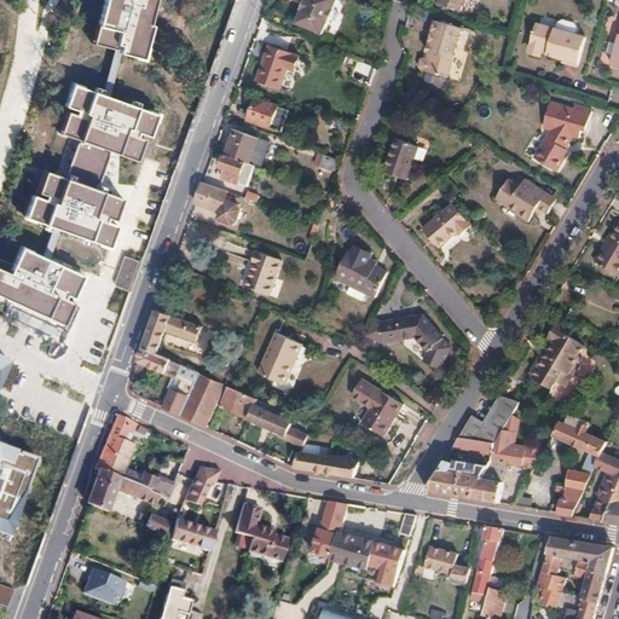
[(154,0),(104,0),(98,24),(97,24),(92,44),(115,50),(120,51),(120,53),(143,58),(151,24),(149,24),(154,0)]
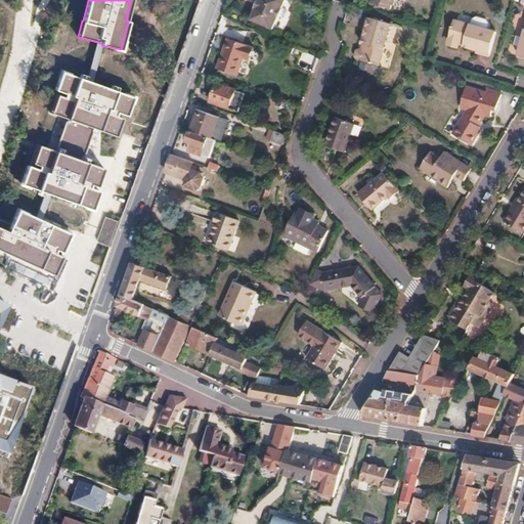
[(259,0),(251,18),(272,28),(285,0),(259,0)]
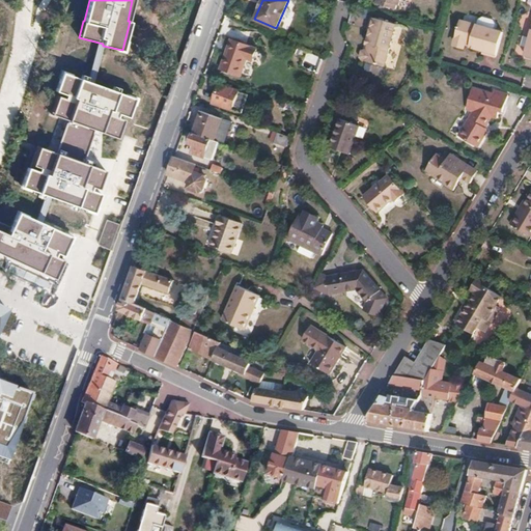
[(376,0),(376,4),(394,9),(396,5),(398,6),(399,0),(376,0)]
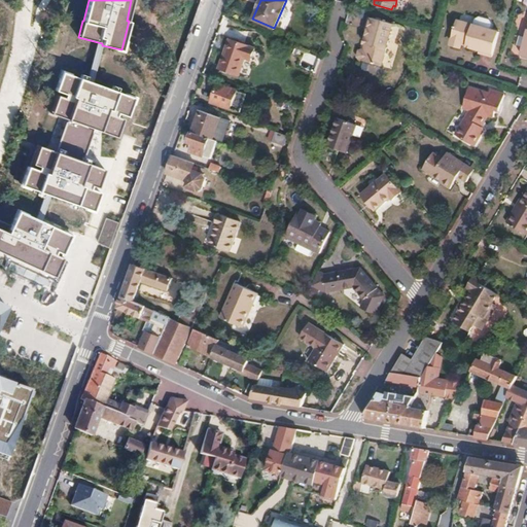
[(359,50),(357,56),(360,60),(382,66),(393,24),(369,16),(364,30),(367,30),(363,42),(367,44),(365,49),(362,48),(359,50)]
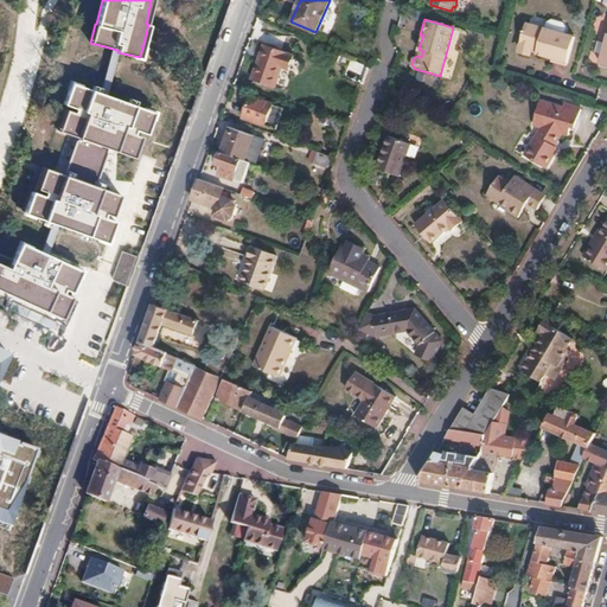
[(528,24),(521,48),(523,53),(529,56),(534,52),(535,49),(540,50),(538,53),(538,55),(553,58),(551,63),(567,66),(575,38),(566,34),(567,27),(564,24),(553,20),(548,24),(547,30),(528,24)]
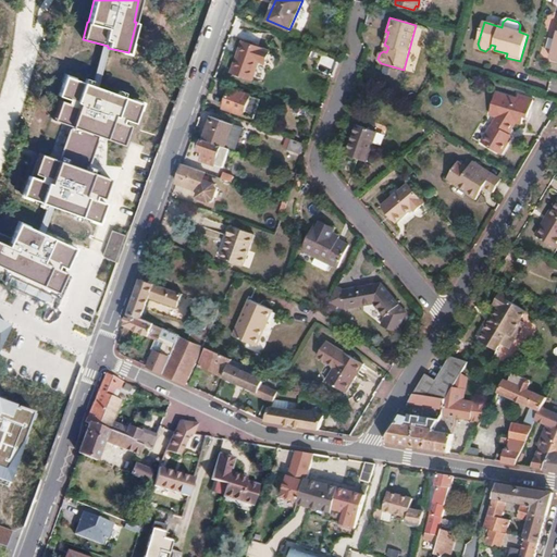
[(243,40),(232,71),(252,78),(259,60),(265,61),(269,50),(243,40)]
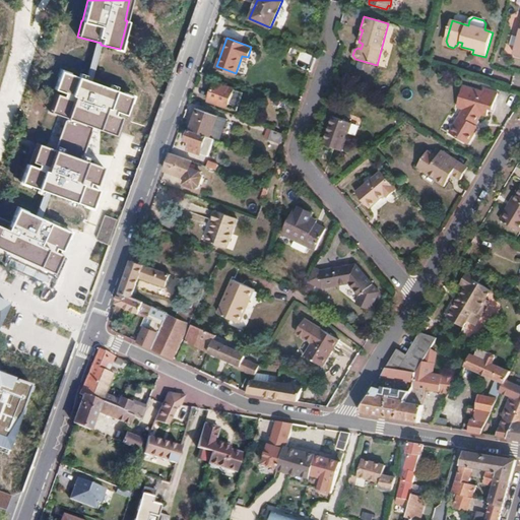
[(101,43),(96,42),(86,80),(91,82),(101,45),(101,43)]
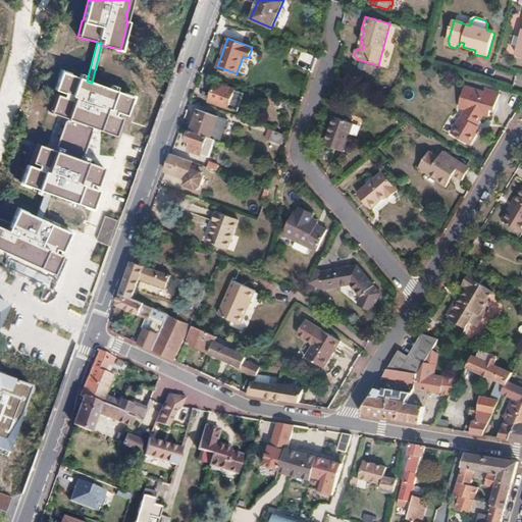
[(71,75),(70,80),(63,76),(58,91),(68,95),(67,98),(60,95),(54,113),(70,119),(58,152),(42,146),(36,164),(42,166),(41,169),(31,165),(23,185),(48,193),(51,194),(92,209),(99,191),(89,187),(90,184),(97,186),(104,168),(82,160),(93,127),(115,136),(122,118),(115,115),(116,111),(126,115),(131,102),(124,99),(126,95),(92,83),(87,81),(71,75)]
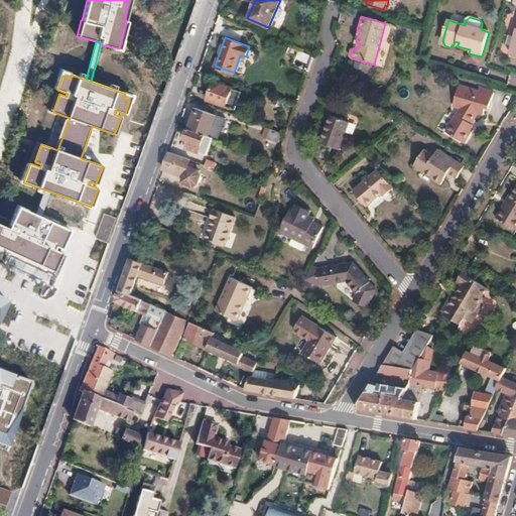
[(214,82),(208,99),(235,109),(241,92),(214,82)]
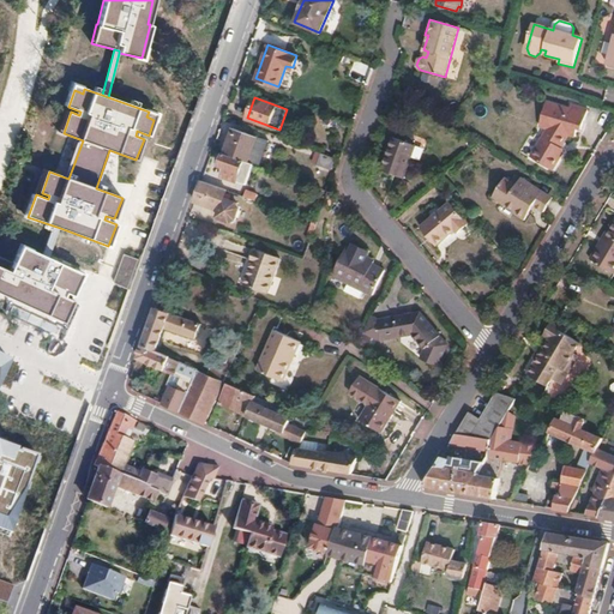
[(548,128),(531,156),(553,169),(566,149),(563,146),(570,134),(578,136),(581,127),(583,128),(588,108),(570,103),(569,106),(546,100),(540,125),(548,127),(548,128)]
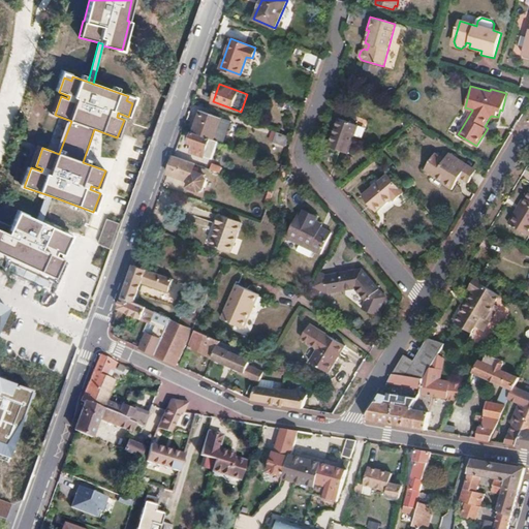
[(201,111),(193,131),(211,137),(214,138),(215,135),(222,118),(201,111)]
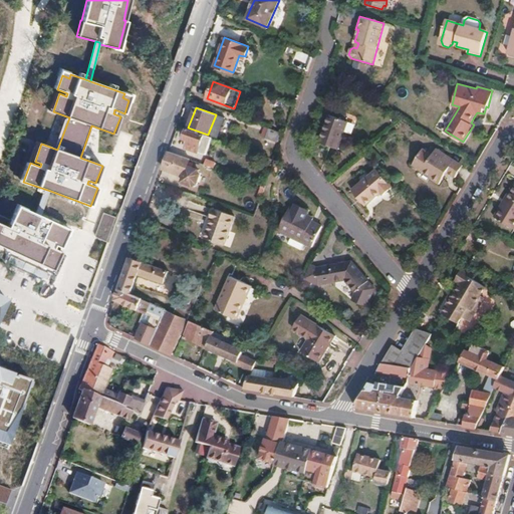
[(325,130),(320,141),(336,147),(348,119),(329,111),(329,112),(322,129),(325,130)]
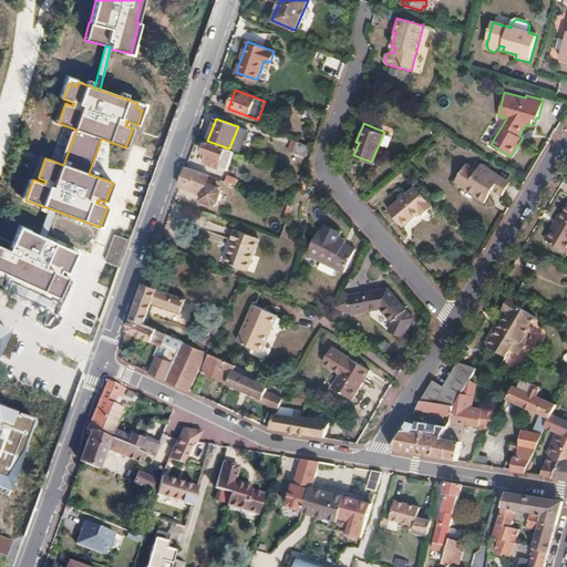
[(303,133),(301,140),(311,144),(316,132),(309,130),(308,134),(303,133)]
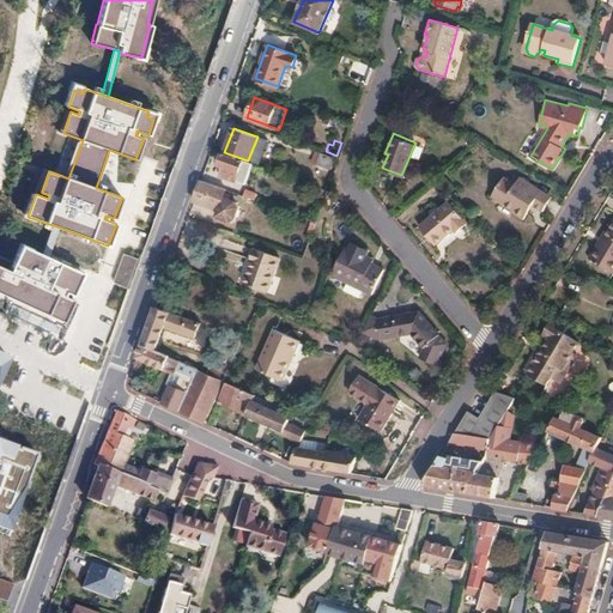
[(416,146),(412,158),(420,161),(423,149),(416,146)]
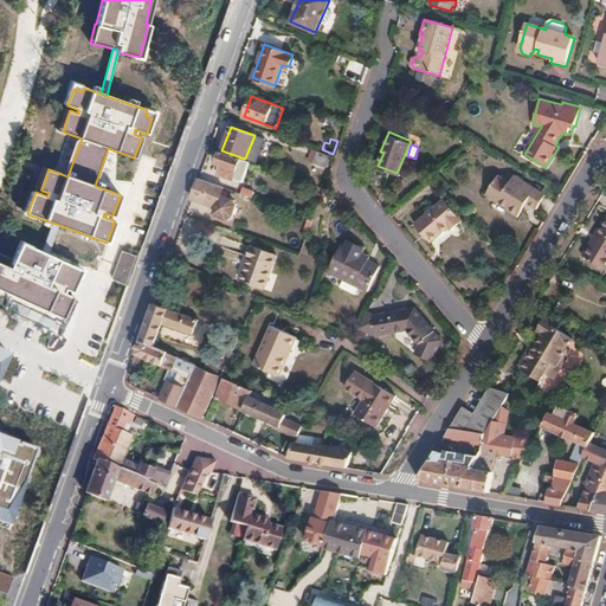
[(242,158),(221,150),(217,162),(221,165),(219,172),(233,178),(236,172),(242,158)]
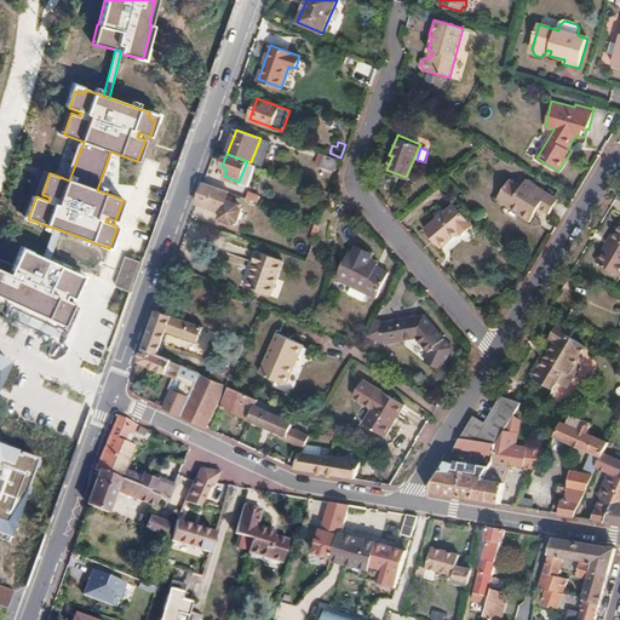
[(326,155),(323,161),(338,167),(340,160),(326,155)]
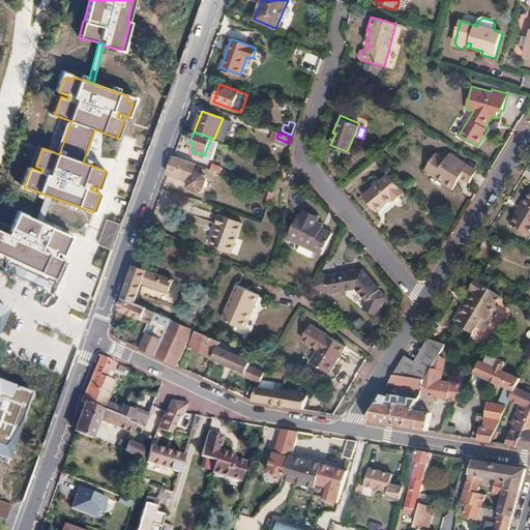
[(214,139),(218,141),(230,145),(232,142),(215,136),(214,139)]
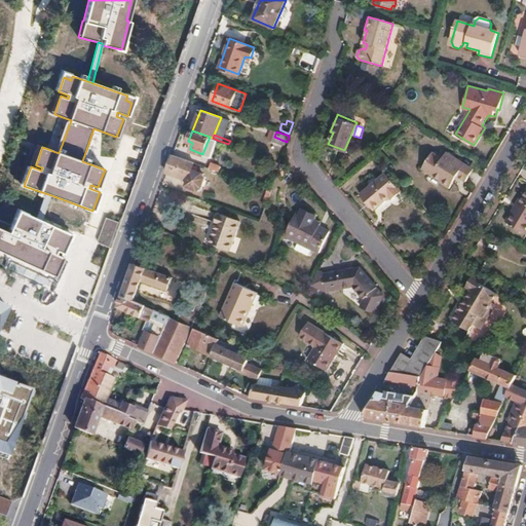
[(210,137),(204,149),(212,151),(217,140),(213,138),(210,137)]
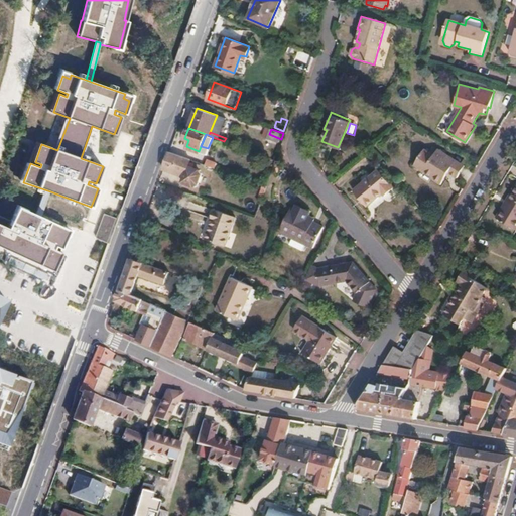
[(426,146),(416,161),(433,172),(432,174),(442,180),(450,169),(459,174),(466,163),(437,145),(434,151),(426,146)]
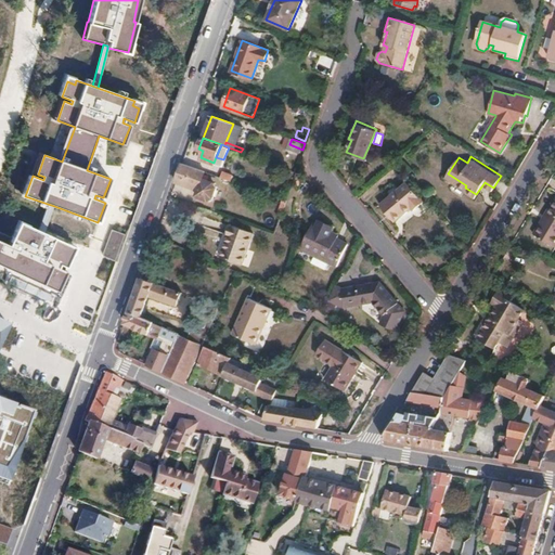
[(182,163),(176,181),(197,189),(204,170),(182,163)]
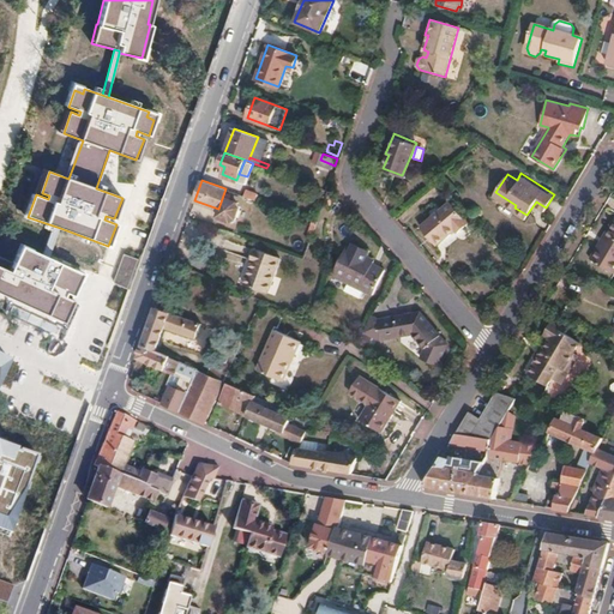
[(247,190),(245,196),(256,199),(258,193),(247,190)]
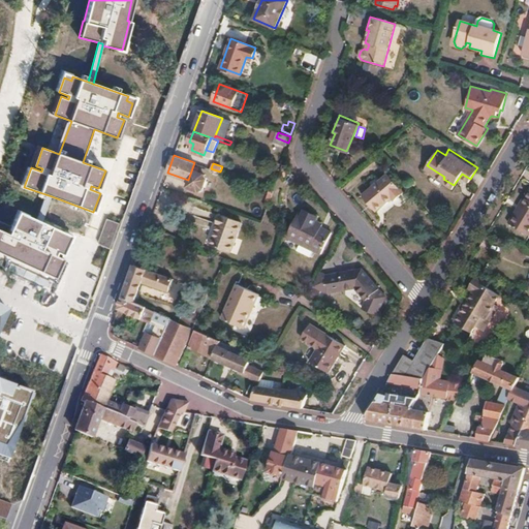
[(220,172),(211,168),(209,174),(218,178),(220,172)]
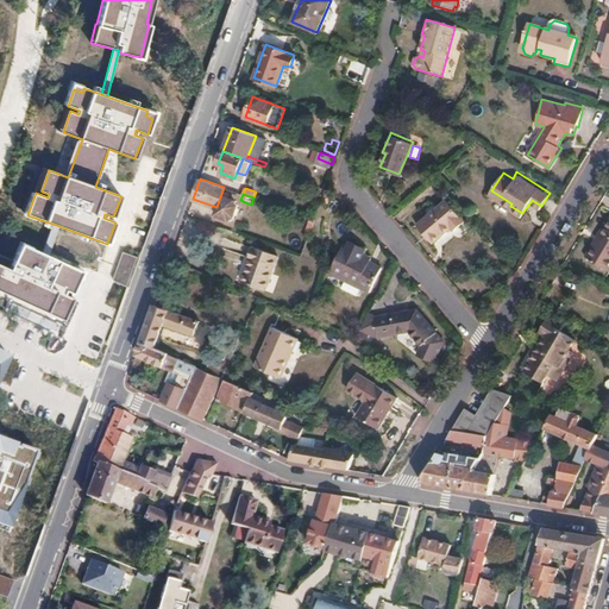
[(447,199),(416,223),(429,239),(449,225),(453,228),(464,220),(447,199)]
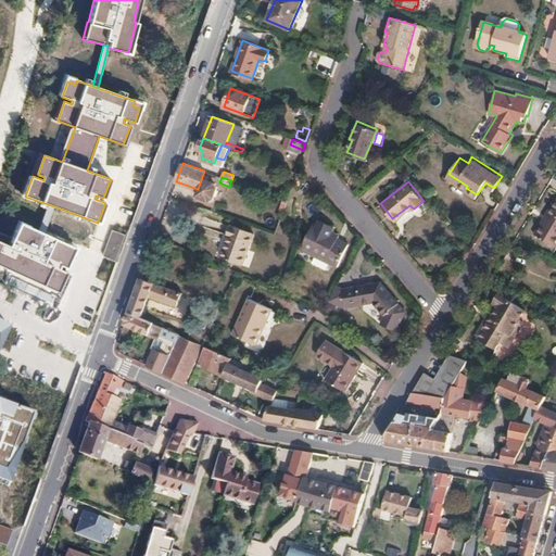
[(203,198),(200,206),(214,212),(217,203),(203,198)]
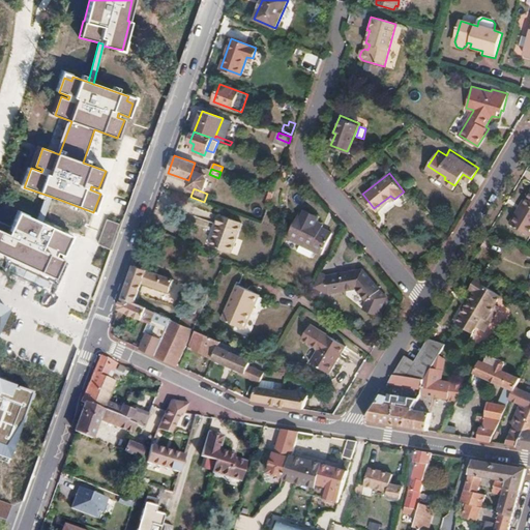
[(529,192),(528,190),(517,211),(519,212),(528,197),(529,193),(529,192)]
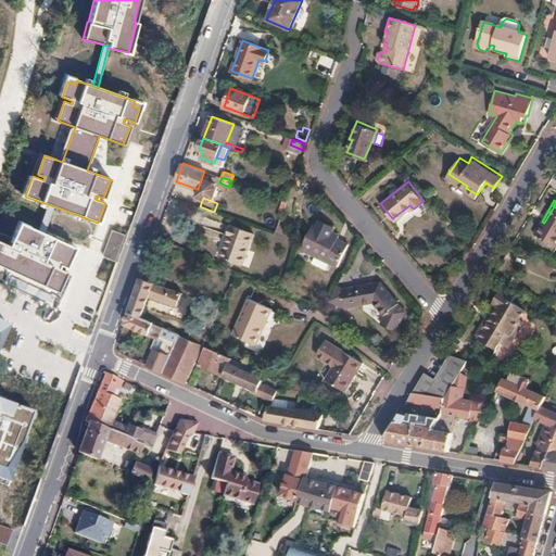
[(544,223),(542,222),(534,237),(555,248),(555,202),(554,206),(544,223)]
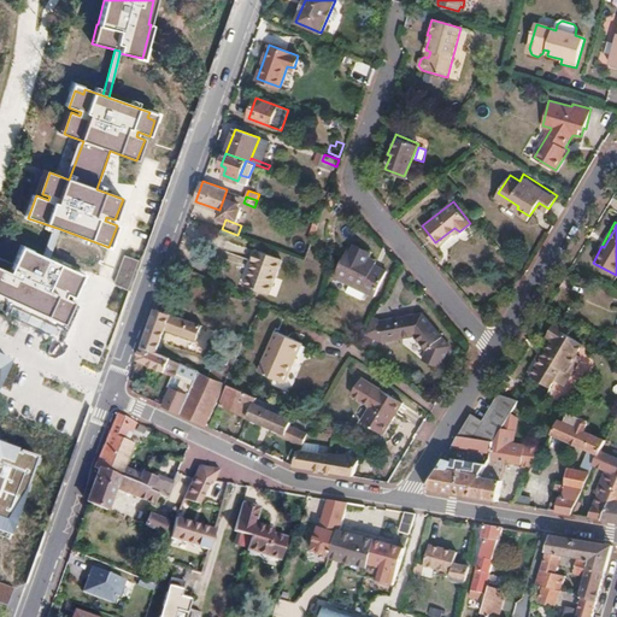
[(60,229),(57,228),(43,257),(47,258),(60,229)]
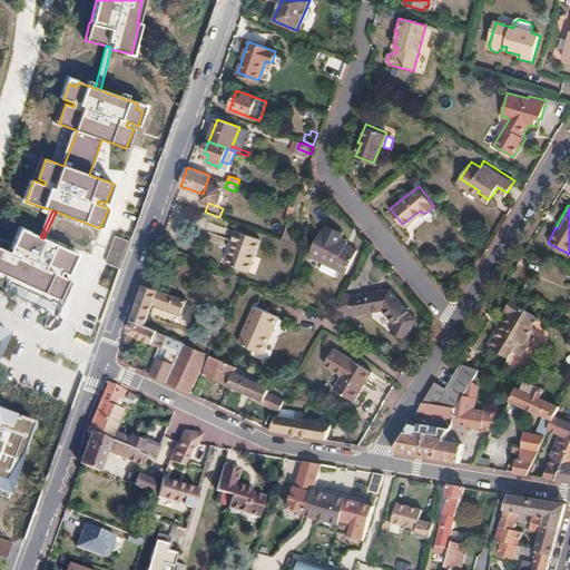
[(323,229),(311,256),(325,263),(334,266),(338,268),(346,272),(357,248),(347,243),(349,239),(341,236),(343,231),(328,224),(326,229),(323,228),(323,229)]
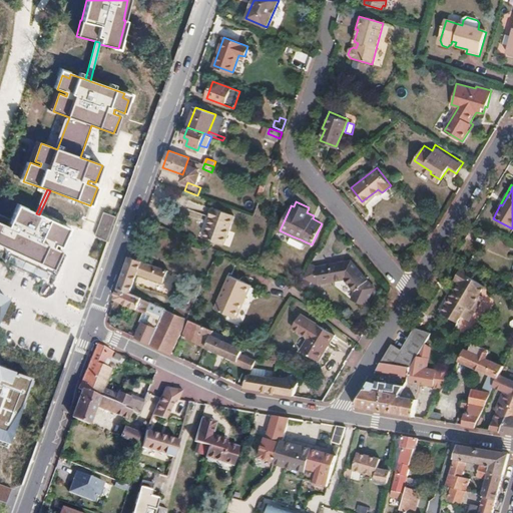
[(36,213),(18,205),(12,220),(0,214),(0,227),(56,253),(65,235),(59,249),(69,228),(39,214),(36,213)]
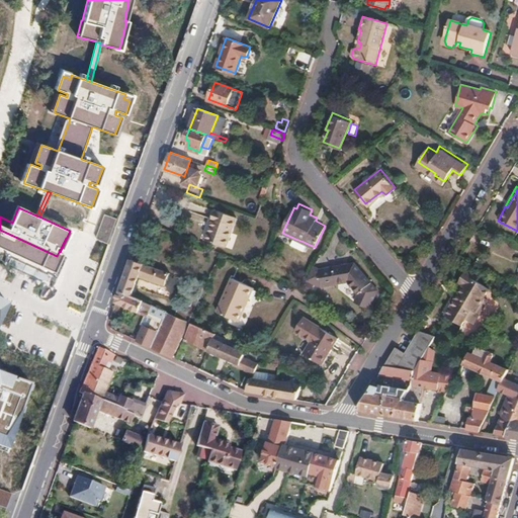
[(213,221),(206,239),(227,247),(237,218),(214,209),(211,220),(213,221)]
